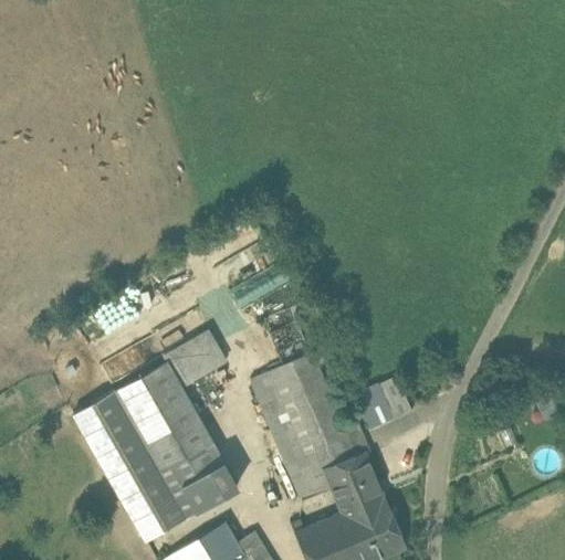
[(131,317),(155,302),(146,289),(123,305),(131,317)]
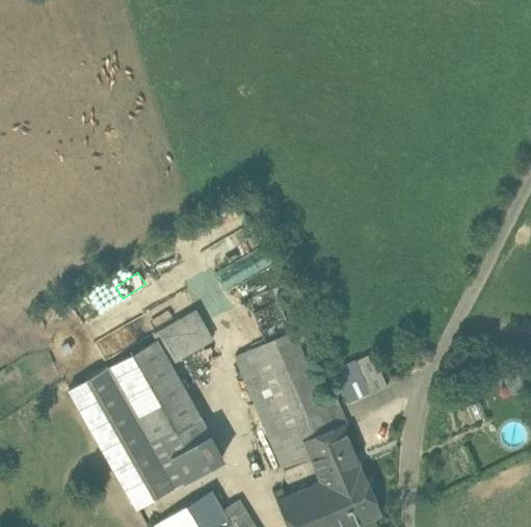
[(332,430),(291,336),(290,336),(272,293),(245,304),(264,347),(253,351),(300,465),(310,460),(332,450),(325,433),(332,430)]
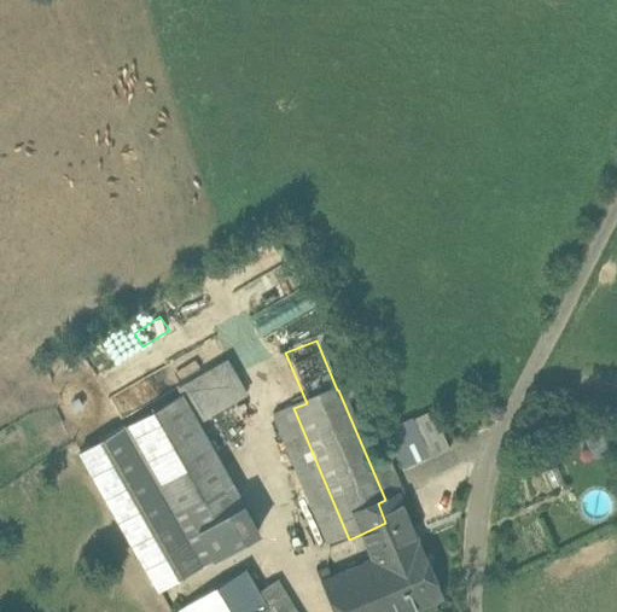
[(257,536),(179,397),(124,429),(203,567),(257,536)]
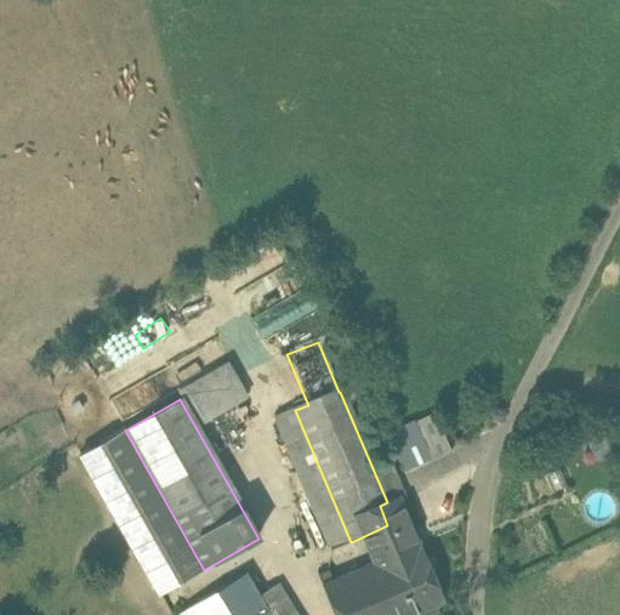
[(351,542),(295,410),(273,420),(329,553),(362,539),(362,537),(351,542)]
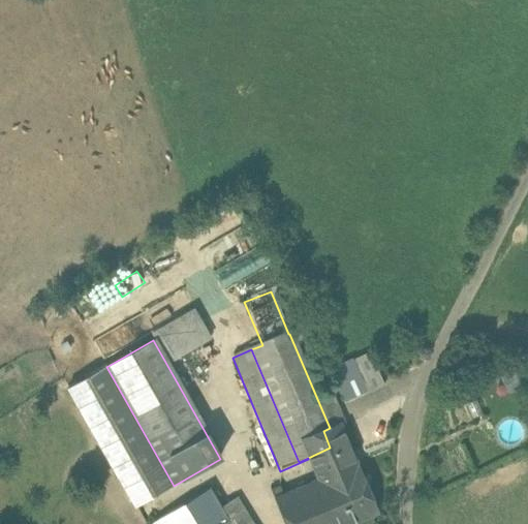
[(383,387),(370,356),(338,370),(352,401),(383,387)]
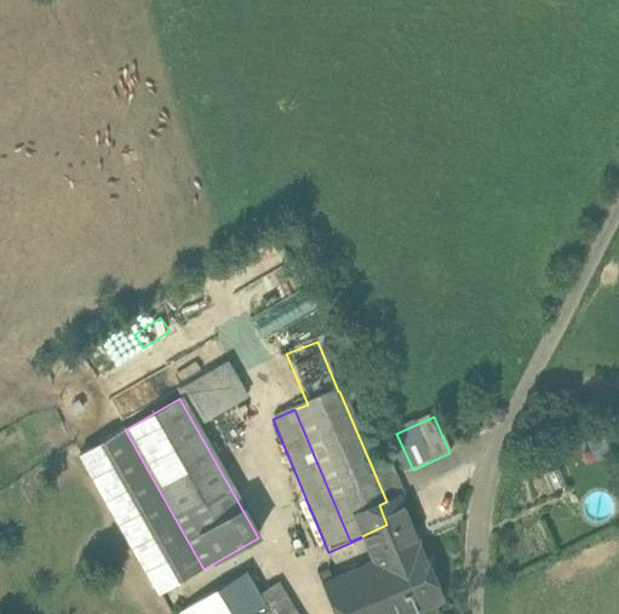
[(204,569),(125,430),(79,457),(159,595),(204,569)]
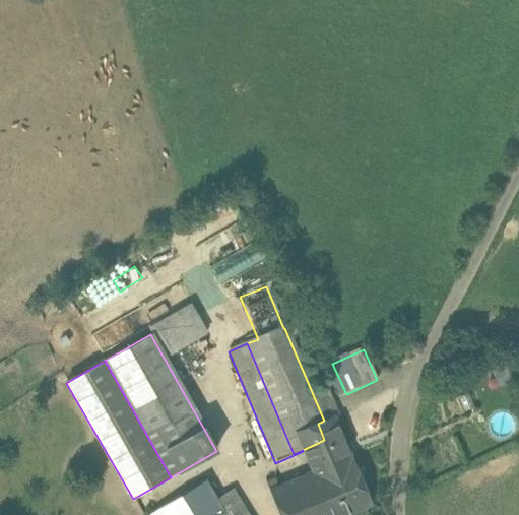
[(335,423),(324,421),(318,424),(324,440),(332,457),(341,453),(344,459),(350,457),(335,423)]
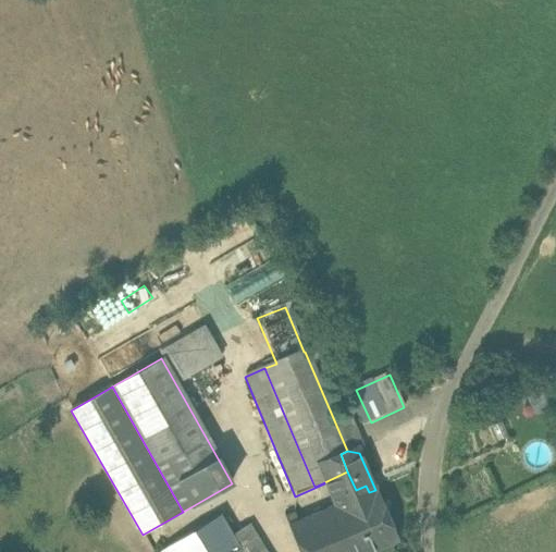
[(347,471),(324,482),(324,483),(334,507),(335,506),(358,497),(356,490),(347,471)]
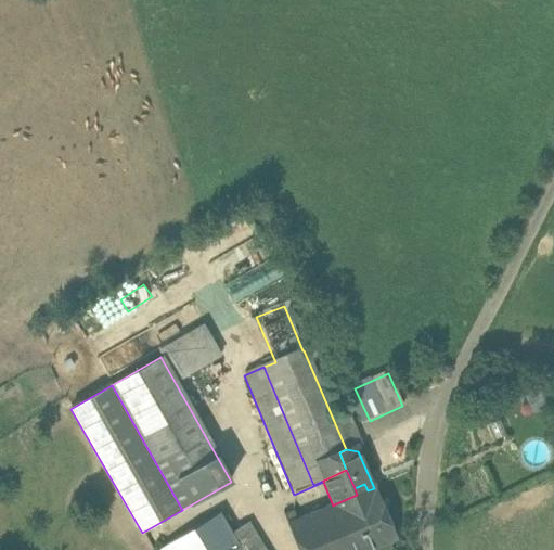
[(357,495),(334,504),(353,549),(376,549),(397,541),(374,488),(368,490),(357,495)]
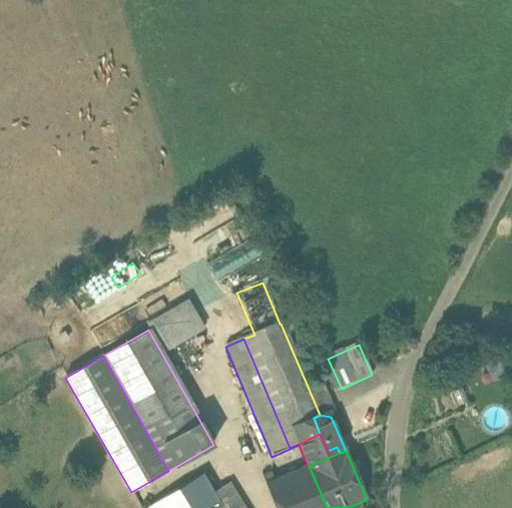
[(274,481),(265,485),(275,507),(327,507),(309,466),(308,467),(274,481)]
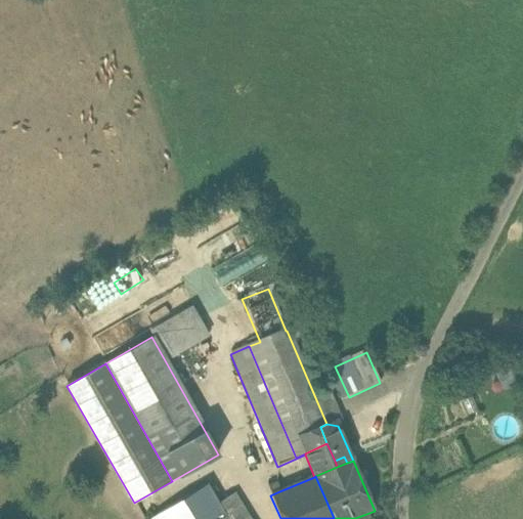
[(279,491),(276,483),(267,487),(270,495),(279,491)]
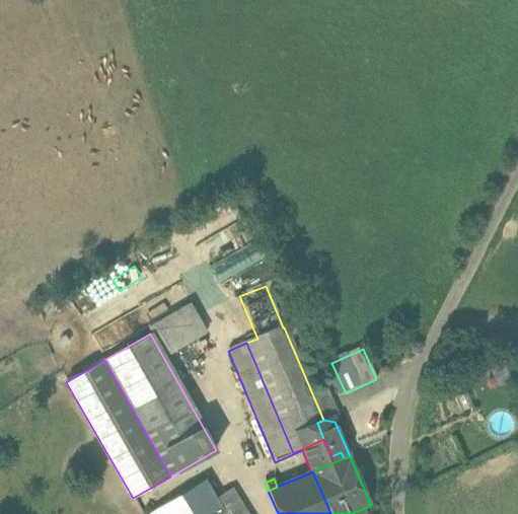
[(202,483),(152,513),(219,513),(213,502),(202,483)]
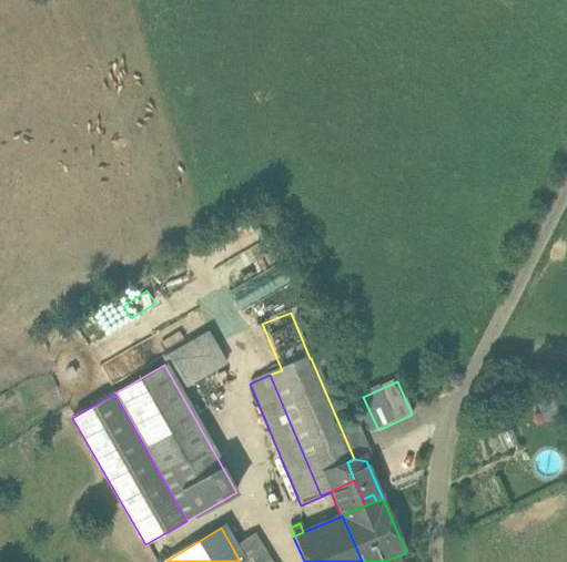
[(253,535),(233,549),(240,561),(269,561),(261,549),(253,535)]
